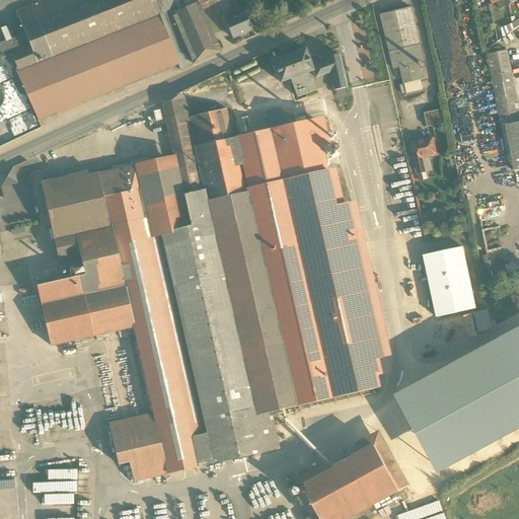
[(11,56),(17,71),(164,12),(159,0),(45,0),(16,12),(21,24),(24,33),(30,48),(11,56)]
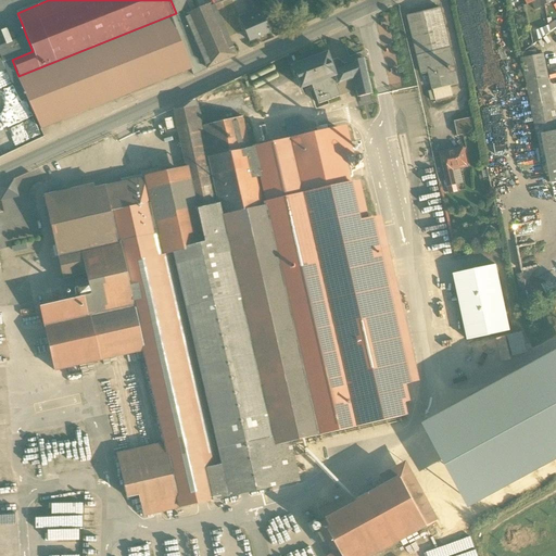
[(171,0),(176,13),(19,76),(16,77),(26,97),(40,129),(42,128),(190,70),(193,75),(236,57),(214,5),(228,0),(171,0)]
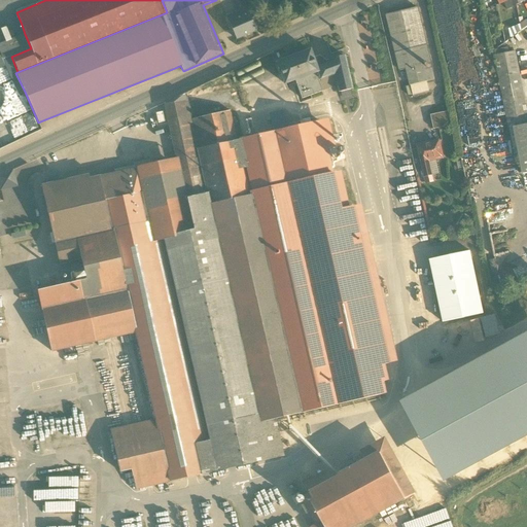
[(230,15),(231,20),(247,12),(242,0),(237,0),(232,2),(236,13),(230,15)]
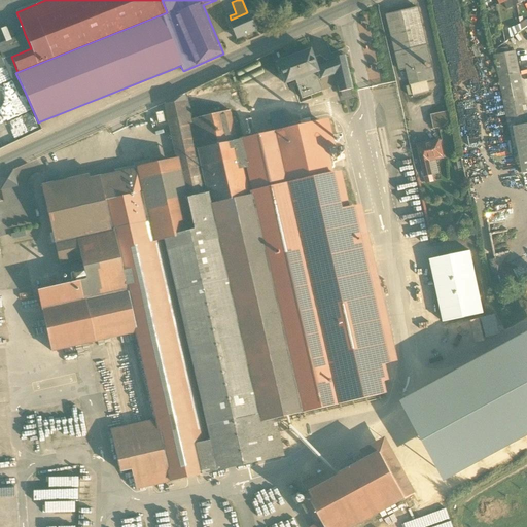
[(411,86),(411,85),(426,82),(434,80),(417,7),(387,15),(400,71),(407,69),(411,86)]
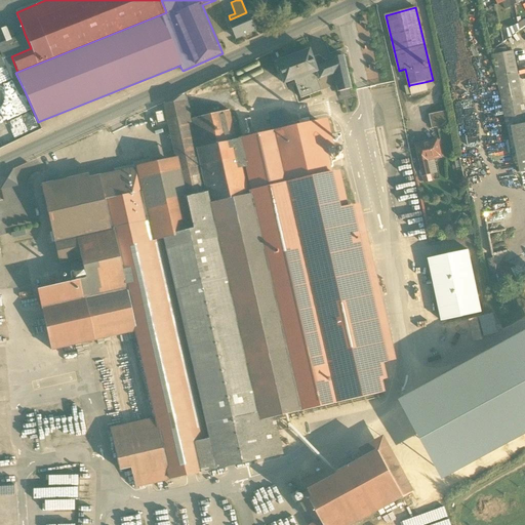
[(228,21),(236,39),(254,31),(246,12),(230,19),(228,21)]
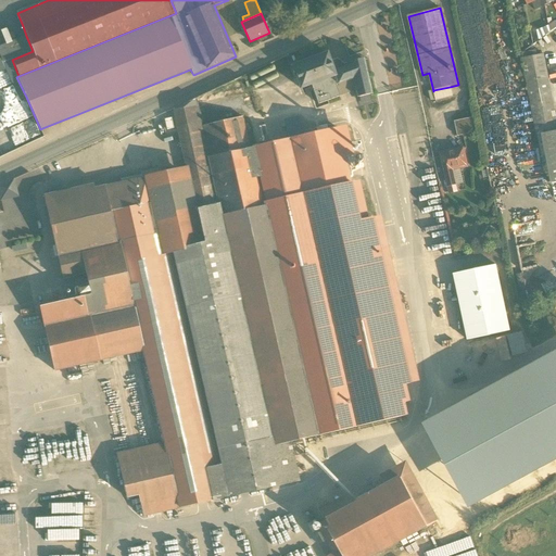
[(0,60),(1,60),(2,63),(12,60),(33,51),(26,36),(0,46),(0,60)]
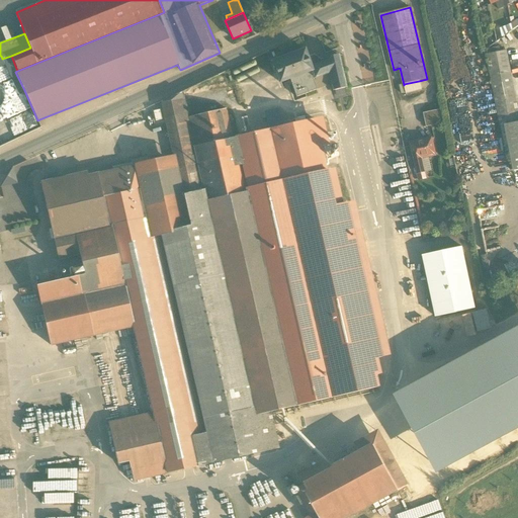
[(279,83),(289,79),(301,75),(304,83),(313,80),(329,74),(329,73),(327,62),(311,67),(307,58),(305,50),(272,62),(279,83)]
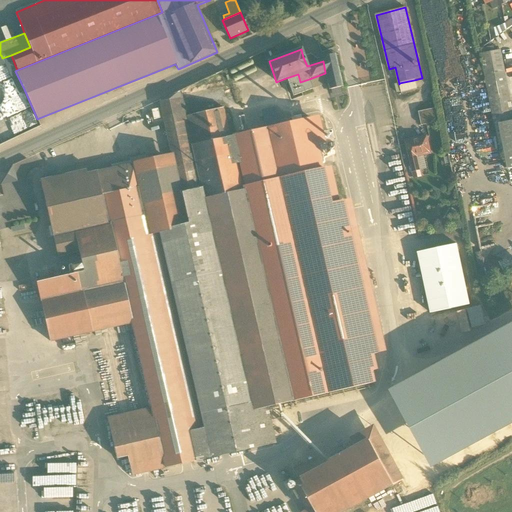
[(498,146),(503,145),(499,124),(511,121),(511,110),(500,50),(480,54),(498,146)]
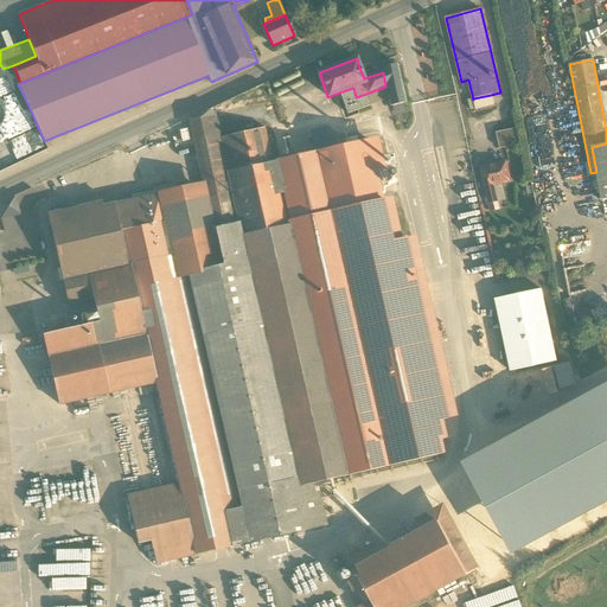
[(368,64),(359,68),(364,78),(383,72),(382,69),(376,70),(368,64)]
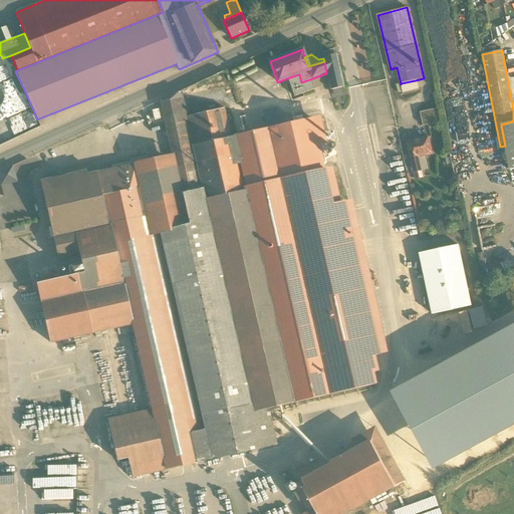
[(17,70),(11,55),(2,58),(1,55),(0,55),(0,66),(5,64),(9,73),(18,92),(24,89),(15,71),(17,70)]
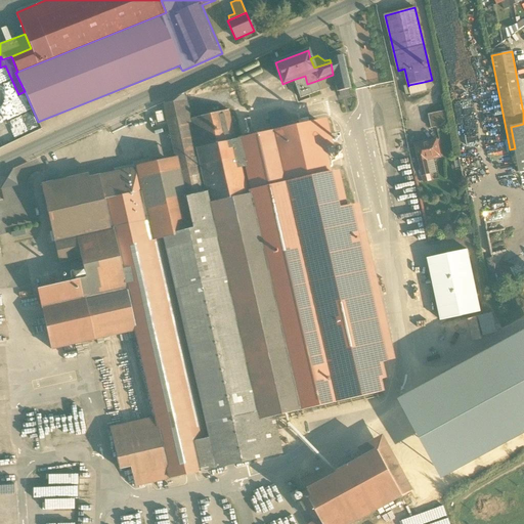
[(330,58),(330,59),(331,62),(333,74),(333,75),(335,84),(337,92),(350,89),(342,56),(330,58)]
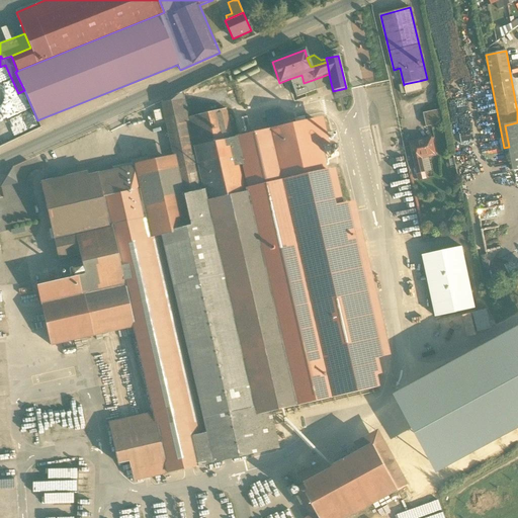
[(329,74),(313,80),(316,88),(331,83),(329,74)]
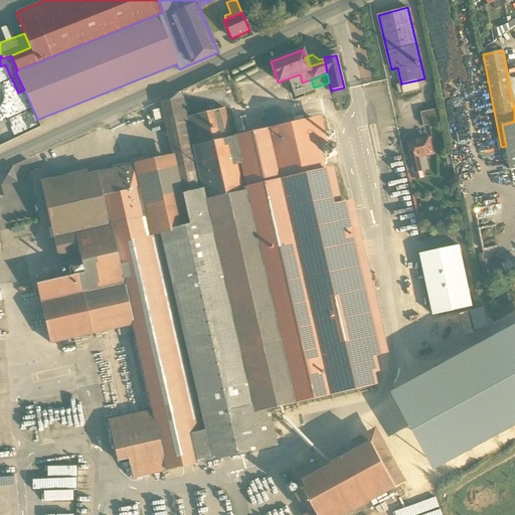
[(315,90),(314,88),(311,79),(302,82),(300,74),(288,78),(295,97),(315,90)]
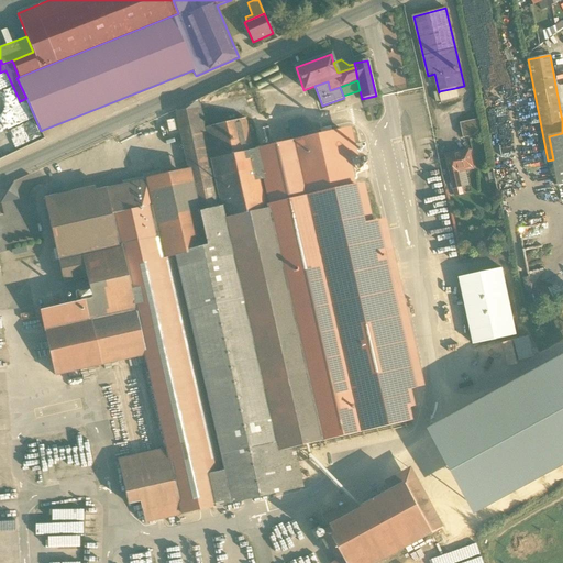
[(459,98),(455,88),(439,91),(441,102),(459,98)]
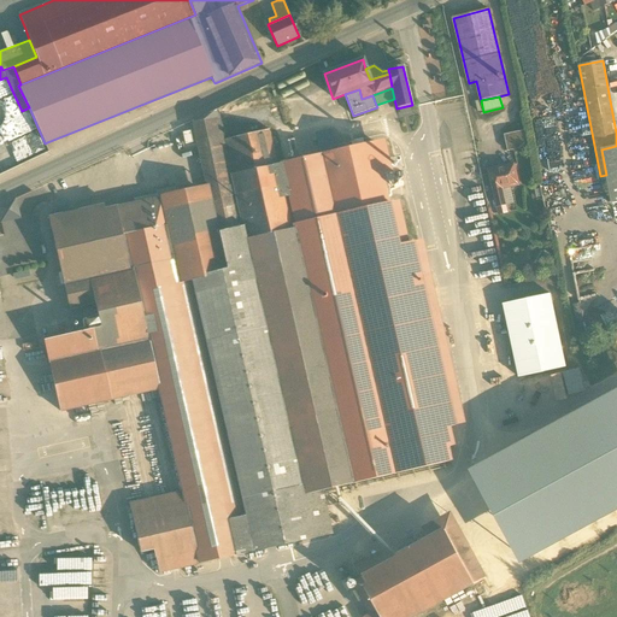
[(199,152),(205,181),(230,175),(246,240),(188,253),(186,257),(238,483),(298,469),(304,495),(322,491),(354,483),(334,394),(330,394),(277,165),(276,165),(275,159),(271,137),(269,130),(223,140),(217,109),(192,121),(199,152)]
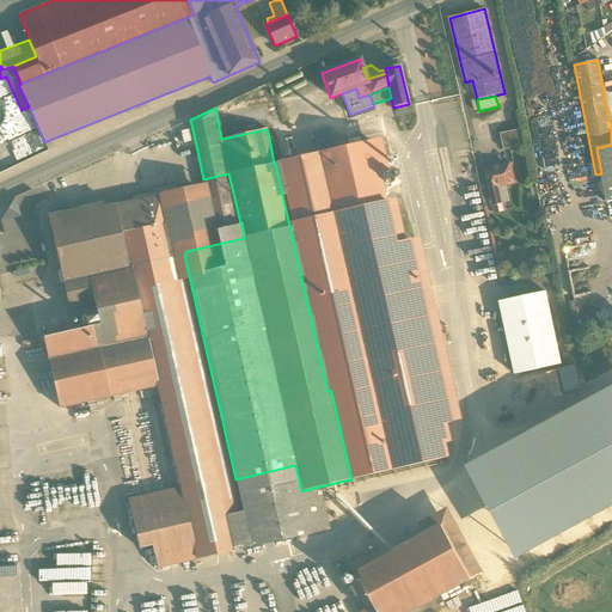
[(500,134),(503,151),(525,146),(520,129),(500,134)]
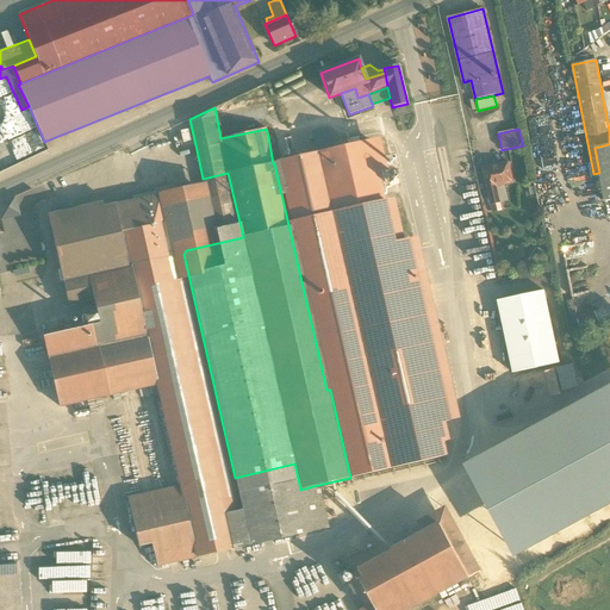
[(380,138),(369,141),(377,174),(388,170),(380,138)]
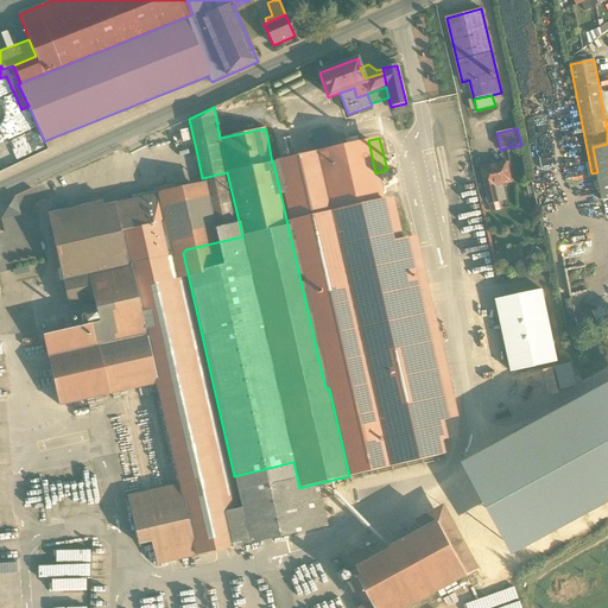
[(368,140),(273,163),(325,388),(329,388),(349,476),(443,455),(439,442),(445,439),(442,422),(447,420),(429,342),(438,340),(436,328),(426,330),(425,324),(434,322),(430,306),(432,306),(431,304),(432,304),(429,285),(428,285),(426,284),(416,286),(405,239),(403,240),(392,242),(382,201),(375,173),(368,140)]
